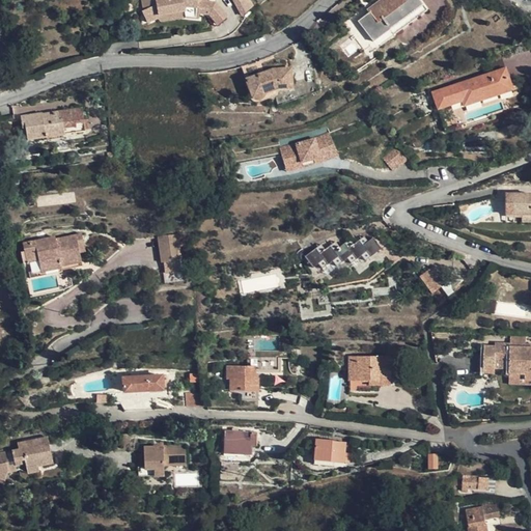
[(186,21),(189,21),(198,22),(199,18),(211,19),(218,28),(225,16),(215,3),(203,0),(163,0),(157,2),(157,0),(146,0),(144,0),(146,12),(144,15),(149,24),(160,21),(160,19),(186,16),(186,21)]
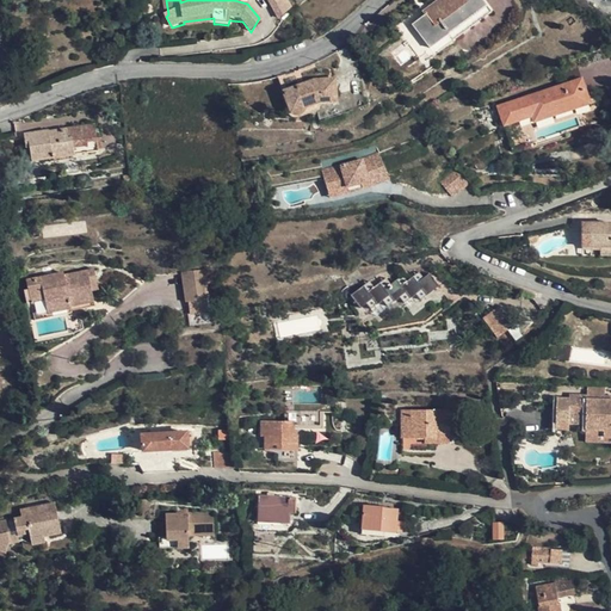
[(290,5),(287,0),(266,0),(278,17),(290,5)]
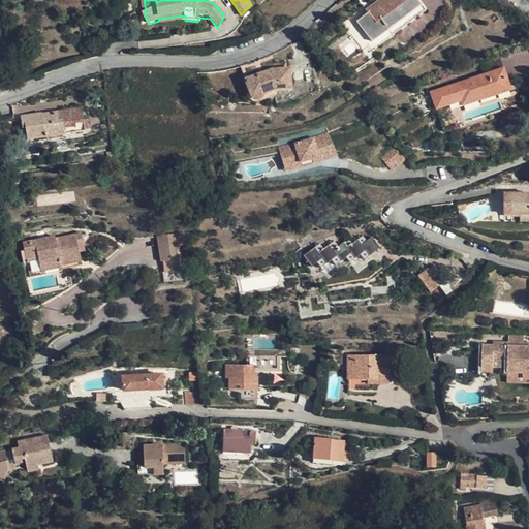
[(422,5),(417,0),(379,0),(367,10),(369,12),(356,22),(372,42),(422,5)]
